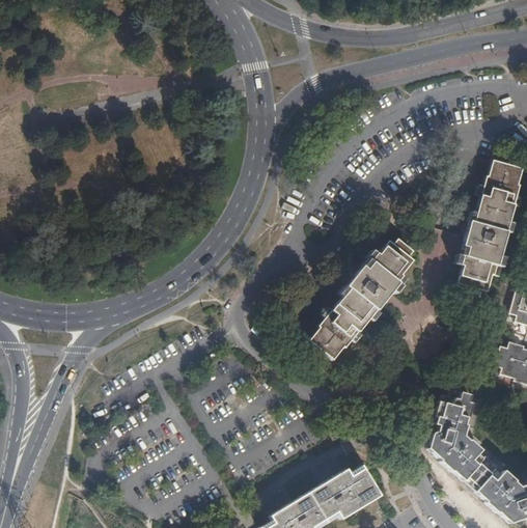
[(98,87),(88,89),(90,101),(100,99),(98,87)]
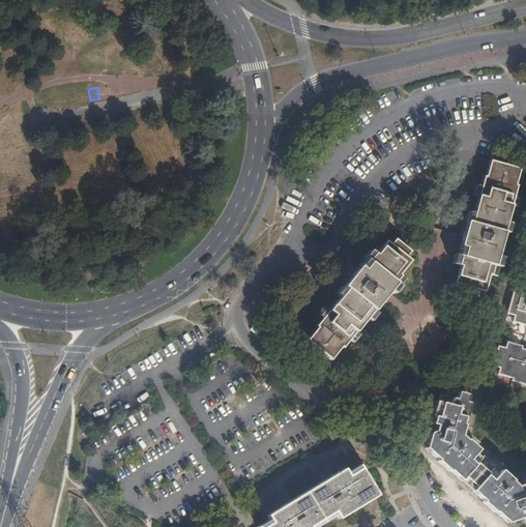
[(90,100),(88,89),(68,93),(71,105),(90,100)]
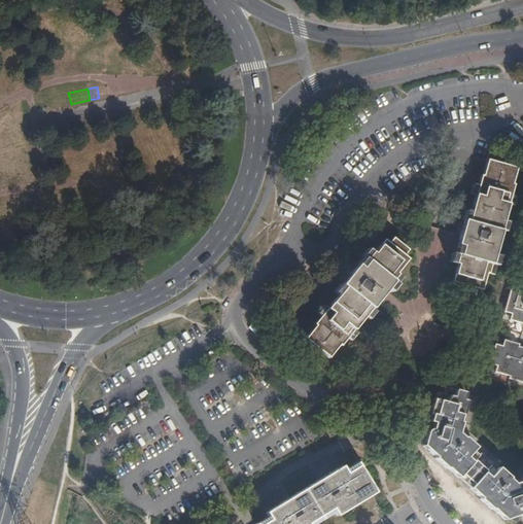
[(498,159),(491,156),(487,173),(485,172),(473,218),(468,217),(461,242),(466,243),(459,271),(464,273),(460,287),(479,291),(482,278),(490,280),(517,181),(516,181),(520,165),(498,159)]
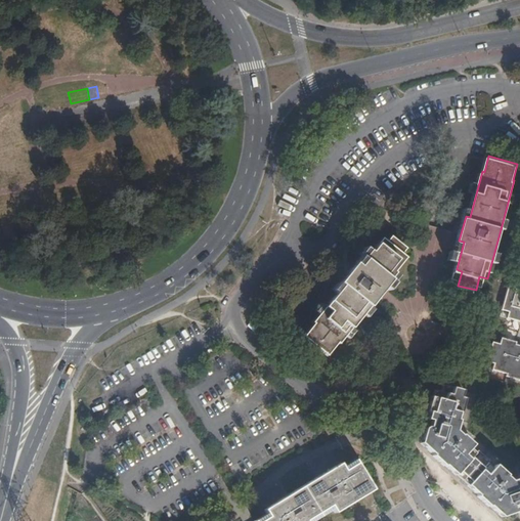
[(408,246),(394,233),(390,240),(385,235),(374,249),(372,248),(365,255),(367,257),(362,263),(358,261),(342,279),(345,283),(316,319),(317,320),(307,334),(330,352),(340,340),(342,340),(410,256),(404,251),(408,246)]
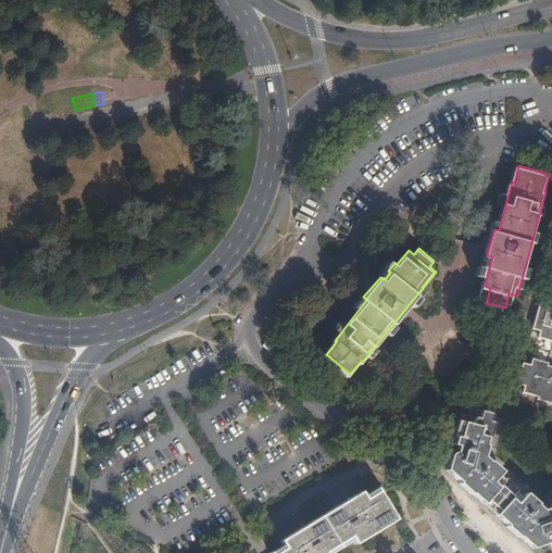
[(551,304),(549,302),(543,301),(536,326),(543,328),(542,335),(551,337),(551,304)]
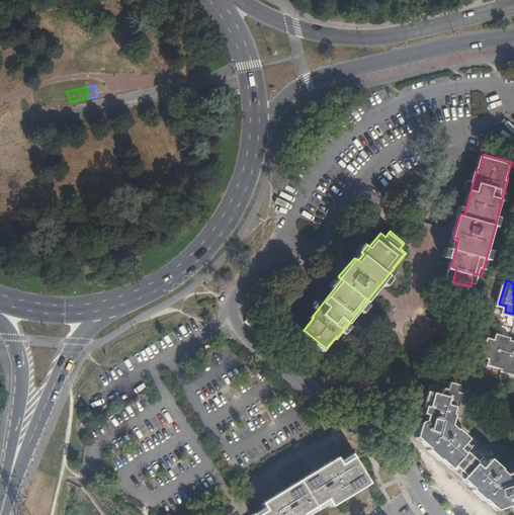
[(513,315),(503,315),(503,323),(513,324),(513,315)]
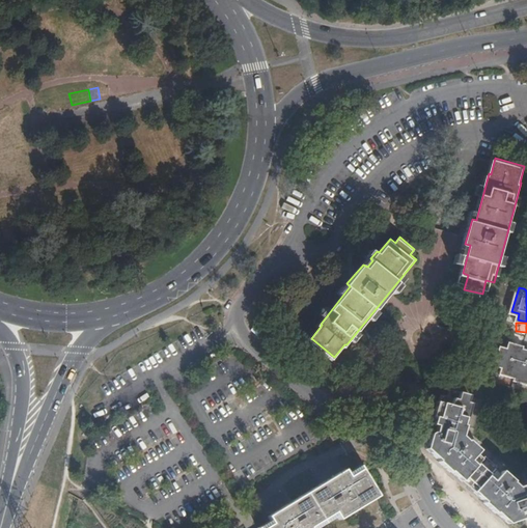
[(502,343),(497,363),(504,365),(502,371),(517,376),(517,379),(526,382),(526,346),(526,343),(511,339),(509,345),(502,343)]
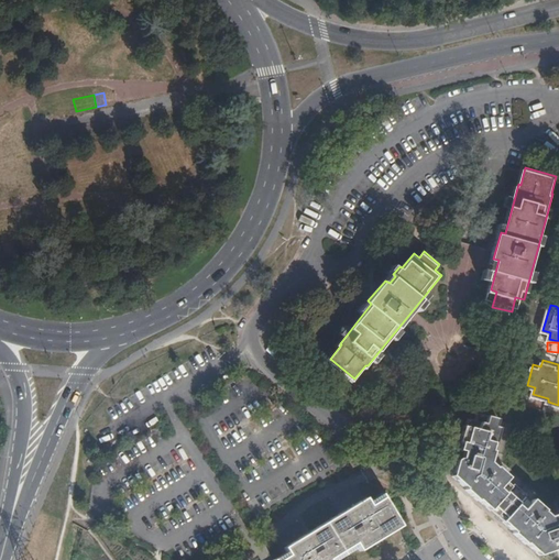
[(558,513),(554,514),(548,508),(549,507),(537,497),(526,507),(521,502),(522,500),(511,490),(508,491),(503,485),(512,474),(500,463),(499,464),(494,460),(496,448),(495,448),(497,440),(500,440),(503,426),(500,424),(502,416),(468,407),(464,421),(467,423),(469,424),(466,439),(463,447),(467,448),(466,456),(460,457),(456,472),(456,474),(539,549),(544,552),(558,548),(558,513)]
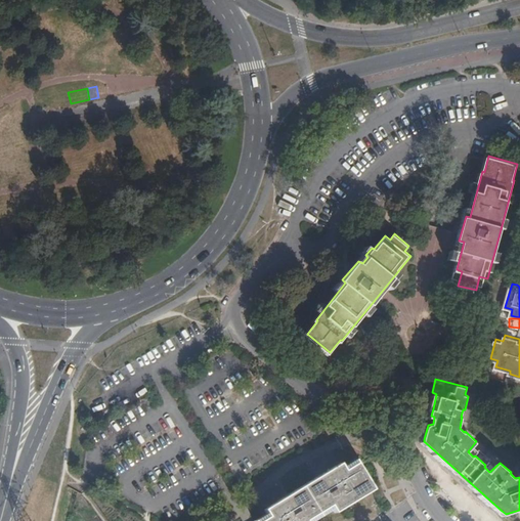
[(260,520),(310,520),(309,518),(334,504),(338,510),(377,487),(360,461),(348,468),(343,462),(328,471),(268,507),(272,514),(260,520)]
